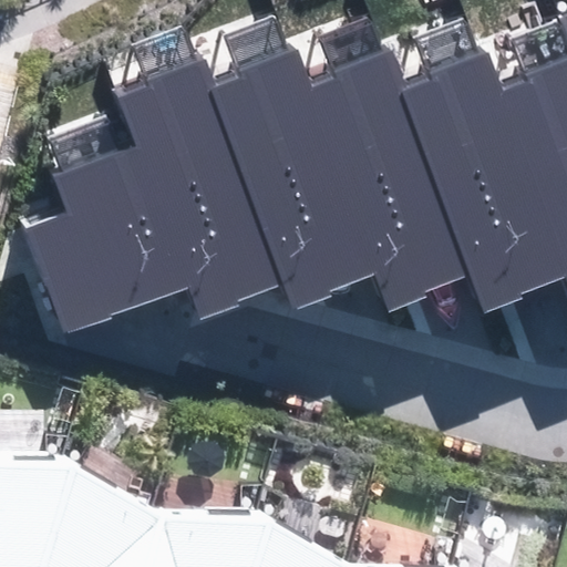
[(27,229),(65,334),(112,317),(111,315),(187,286),(202,322),(238,308),(235,299),(284,281),(295,311),(331,297),(329,290),(374,274),(389,312),(428,298),(424,290),(468,274),(484,315),(524,299),(522,294),(565,277),(566,281),(566,61),(526,76),(528,83),(505,92),(490,51),(431,73),(433,79),(405,89),(391,48),(330,71),(333,78),(312,85),(298,49),(237,72),(239,78),(212,88),(202,61),(148,81),(151,85),(120,98),(137,145),(52,177),(66,214),(27,229)]
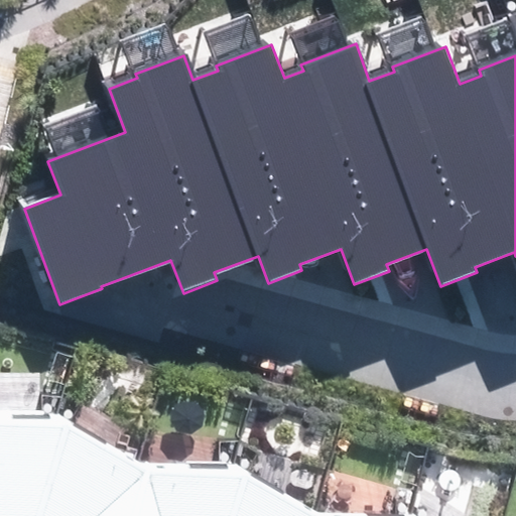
[(0,515),(20,515),(54,396),(0,397),(0,515)]
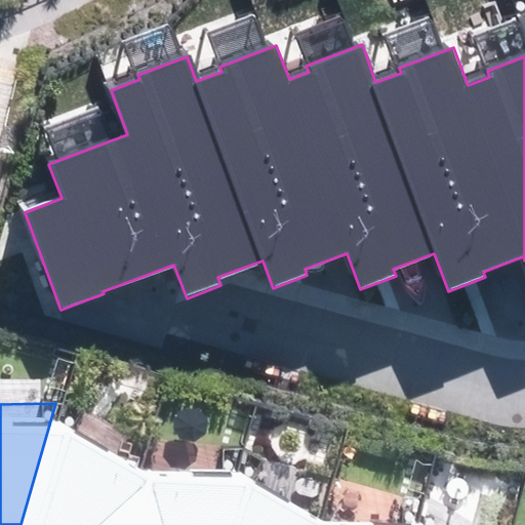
[(119,524),(137,456),(55,403),(21,524),(119,524)]
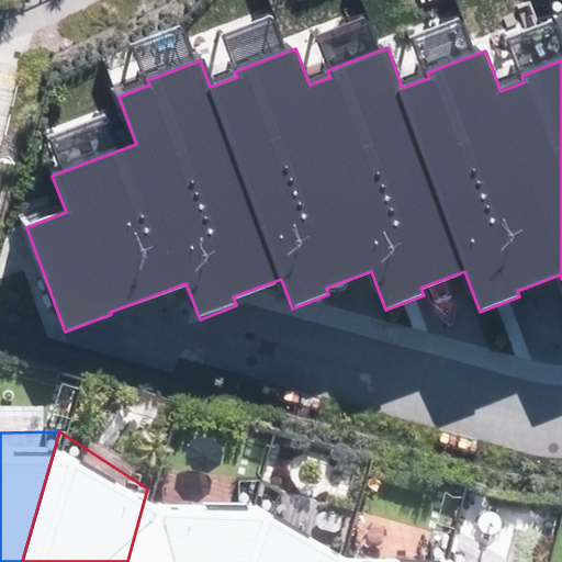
[(147,489),(127,561),(233,561),(253,492),(147,489)]
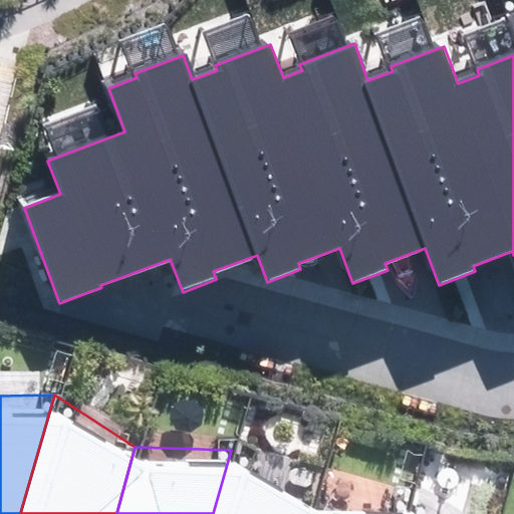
[(231,450),(213,513),(305,513),(310,494),(231,450)]
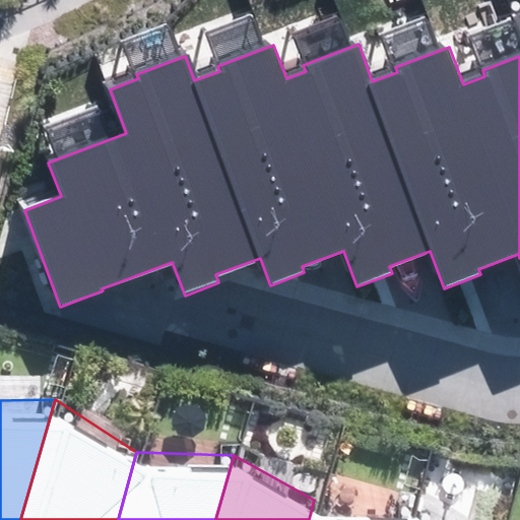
[(314,500),(309,519),(405,519),(412,498),(314,500)]
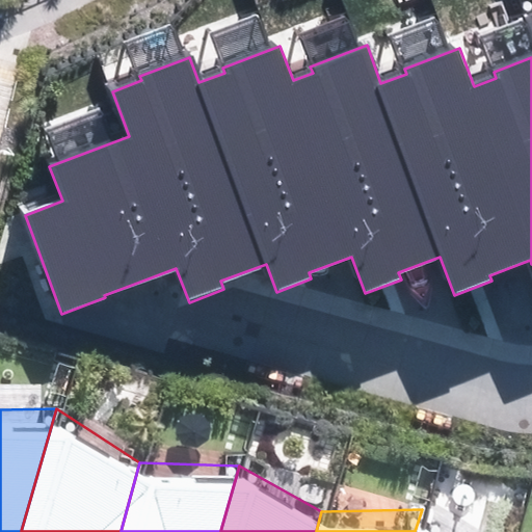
[(457,531),(422,509),(415,531),(457,531)]
